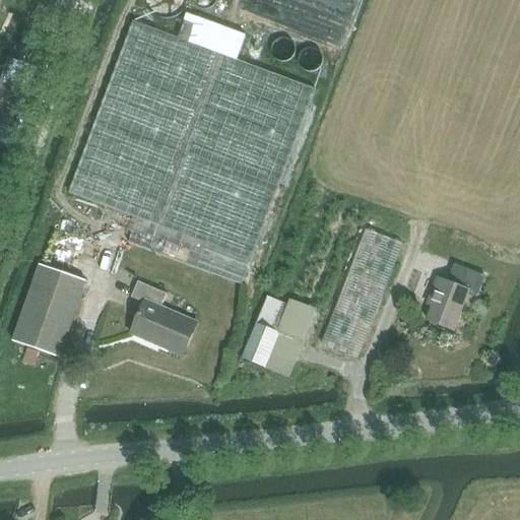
[(182,2),(182,0),(143,0),(145,5),(148,11),(154,15),(158,17),(161,17),(169,16),(173,15),(177,12),(181,6),(182,2)]
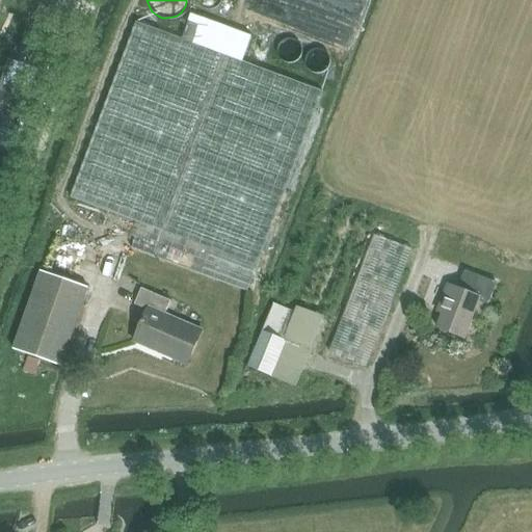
[(248,35),(227,28),(188,14),(179,38),(133,22),(70,198),(140,223),(132,248),(248,290),(320,89),(239,60),(248,35)]
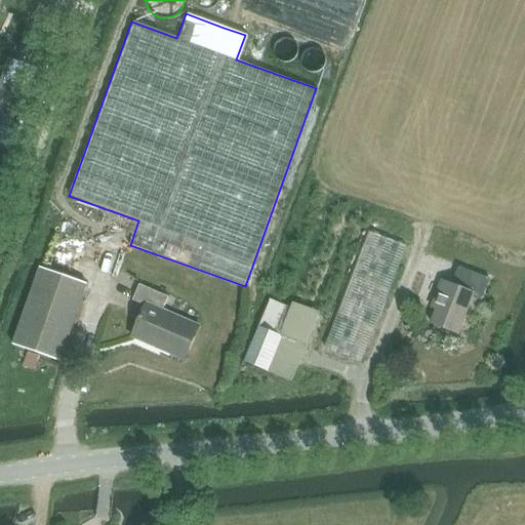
[(0,133),(10,103),(0,98),(0,133)]
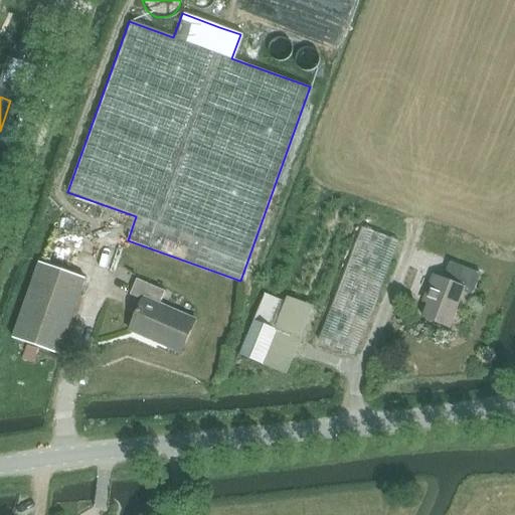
[(356,355),(399,241),(361,227),(319,341),(356,355)]
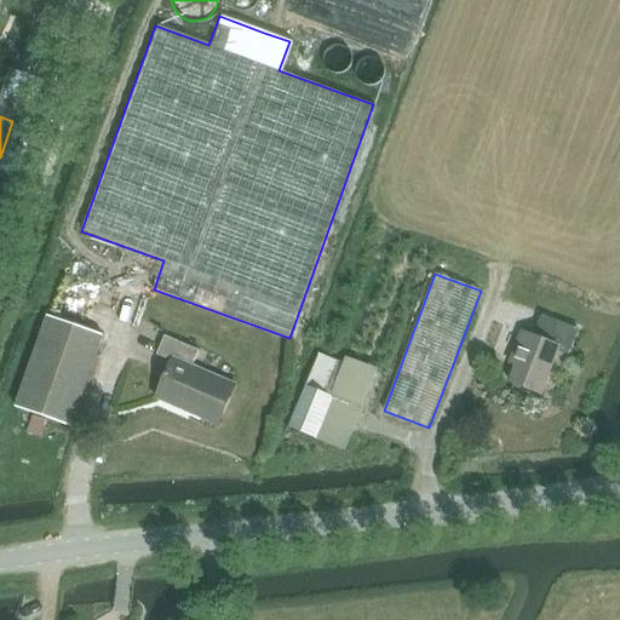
[(579,331),(541,316),(539,323),(534,336),(521,331),(509,362),(516,366),(509,383),(541,395),(557,352),(569,356),(579,331)]
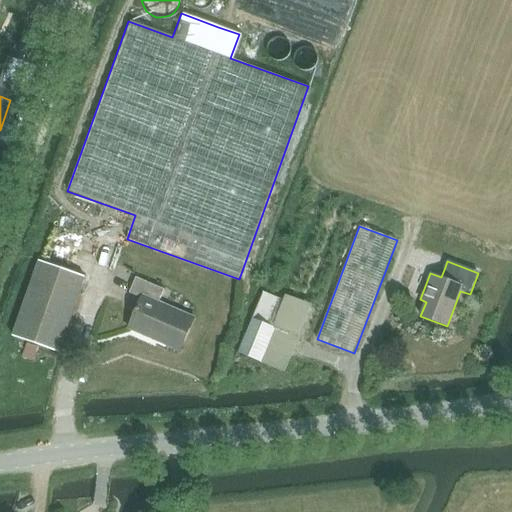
[(40,262),(13,337),(59,353),(85,278),(40,262)]
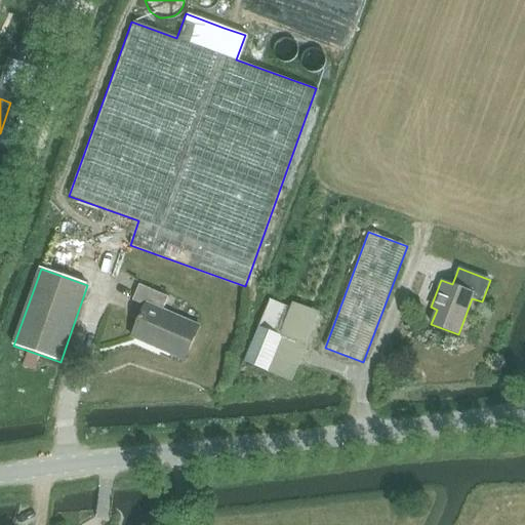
[(186,360),(200,325),(164,310),(169,297),(139,285),(132,301),(146,307),(132,337),(186,360)]
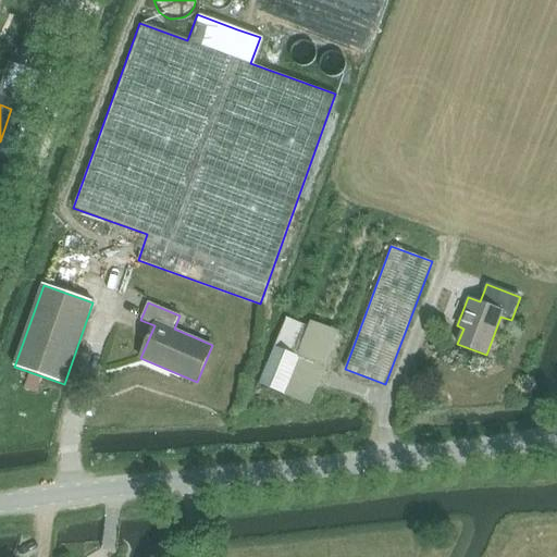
[(337,338),(312,327),(287,318),(274,347),(259,384),(309,406),(337,338)]
